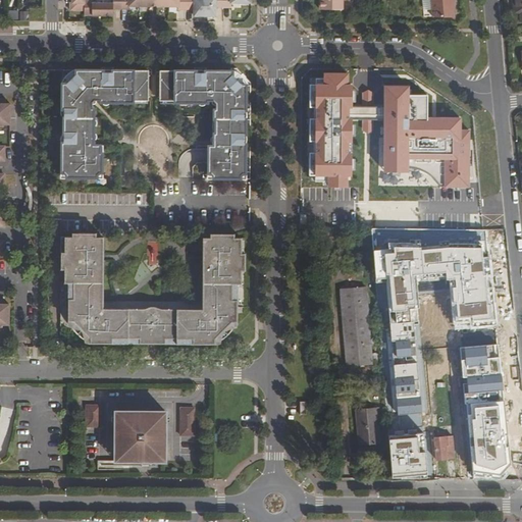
[(68,10),(83,10),(83,0),(70,0),(71,2),(68,2),(68,10)]
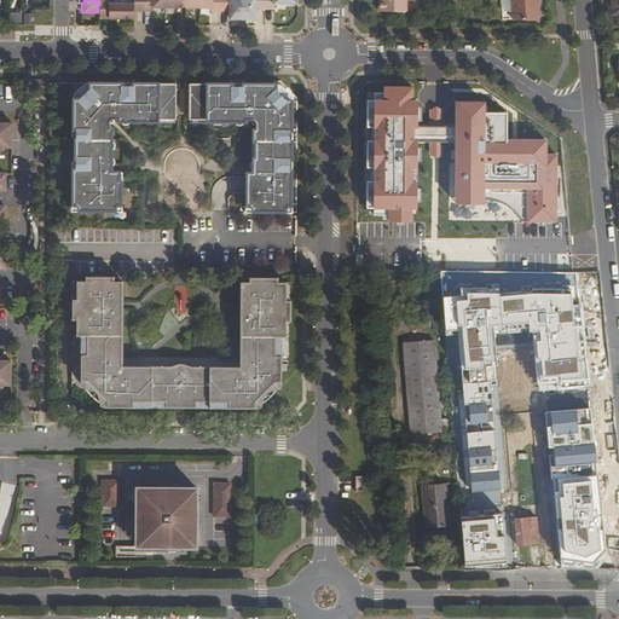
[(132,0),(132,4),(108,4),(108,0),(98,0),(98,12),(98,18),(134,18),(134,11),(154,11),(154,6),(209,6),(209,11),(230,10),(230,19),(255,19),(255,9),(275,9),(275,4),(272,3),(272,0),(132,0)]
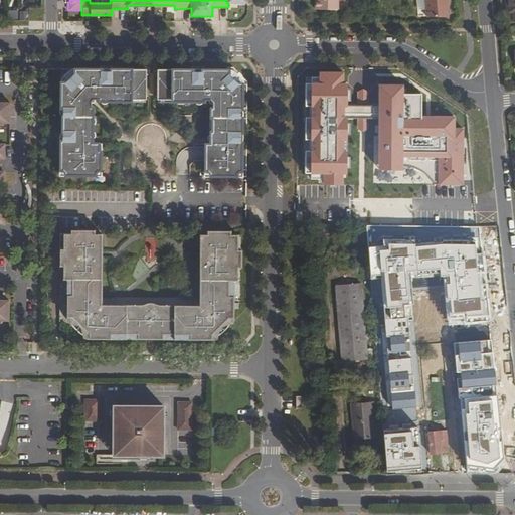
[(337,9),(337,0),(315,0),(315,9),(337,9)]
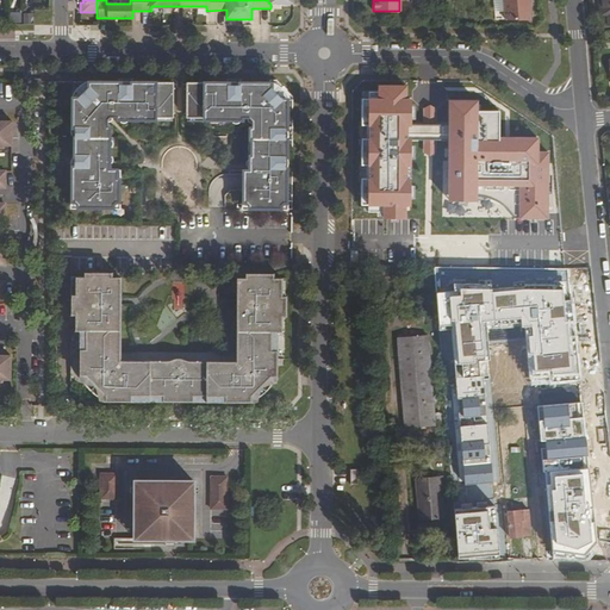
[(498,0),(499,11),(515,10),(514,0),(498,0)]
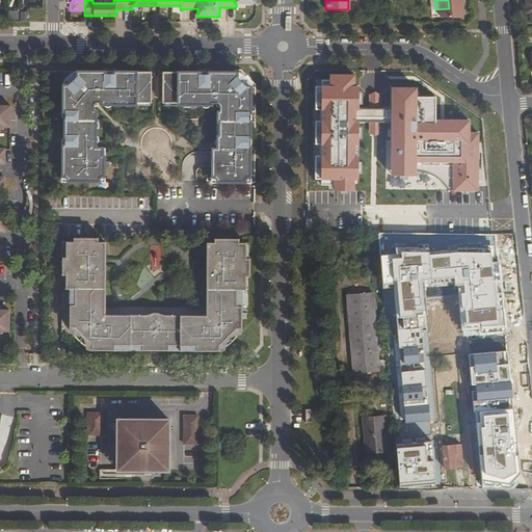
[(450,17),(462,16),(460,0),(448,0),(449,8),(450,17)]
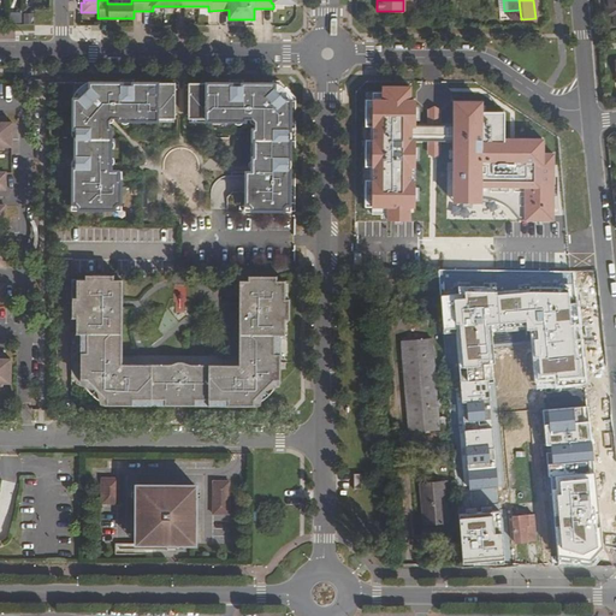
[(615,0),(605,0),(606,13),(614,12),(615,23),(615,0)]
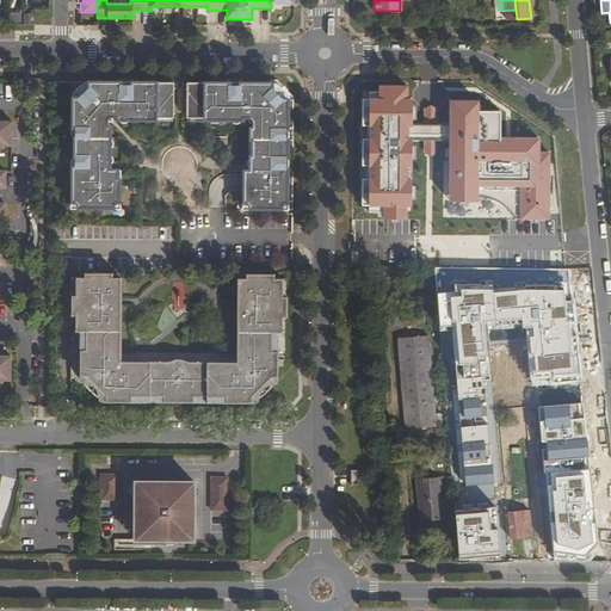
[(31,22),(31,12),(10,12),(10,23),(31,22)]
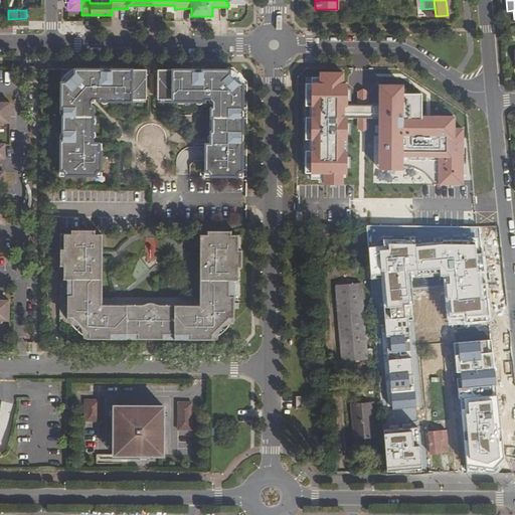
[(392,66),(297,66),(297,81),(300,203),(379,208),(386,230),(497,226),(486,121),(428,78),(392,66)]
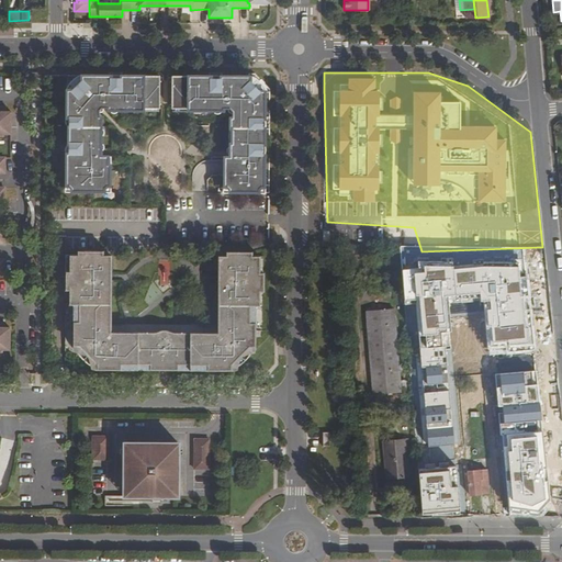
[(159,108),(159,76),(122,76),(122,78),(109,78),(109,76),(82,76),(82,89),(67,89),(67,117),(69,117),(69,154),(67,154),(67,186),(69,186),(71,188),(71,191),(103,191),(103,188),(105,184),(109,184),(109,165),(108,165),(108,156),(100,156),(101,116),(99,116),(99,110),(101,108),(108,108),(108,110),(144,110),(144,109),(144,108),(159,108)]
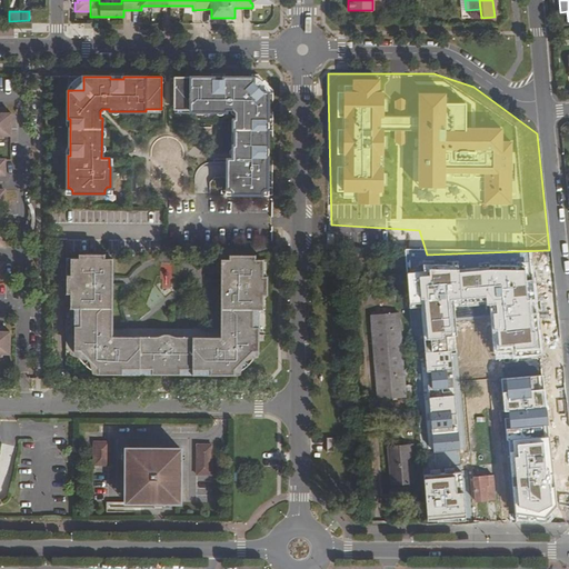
[(232,129),(236,129),(236,145),(232,145),(232,159),(227,159),(227,189),(229,189),(232,191),(232,193),(261,193),(261,191),(265,189),(267,189),(267,157),(263,157),(265,146),(267,146),(267,129),(265,129),(265,120),(267,120),(268,91),(251,91),(251,77),(225,77),(225,79),(211,80),(211,77),(173,77),(173,109),(190,109),(190,110),(190,111),(226,112),(226,110),(232,110),(235,112),(235,119),(232,119),(232,129)]
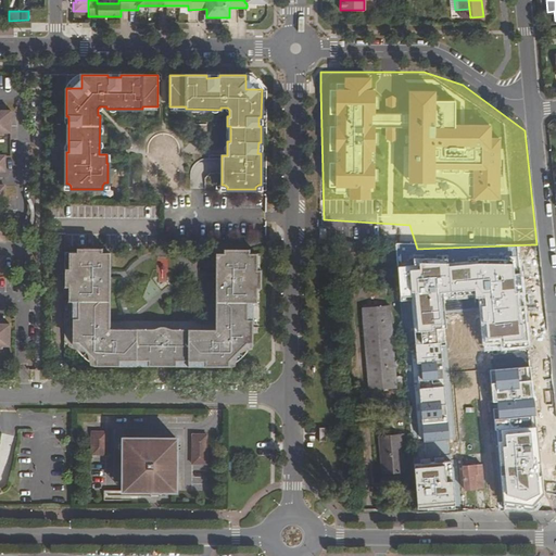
[(0,135),(3,135),(3,133),(10,133),(10,111),(0,111),(0,106),(0,135)]
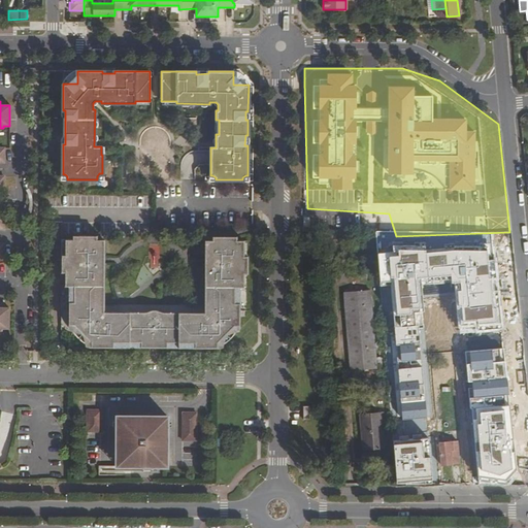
[(97,263),(97,239),(96,236),(79,235),(79,239),(72,239),(65,239),(65,255),(62,255),(61,272),(65,272),(65,286),(69,286),(69,324),(71,325),(71,326),(73,330),(75,334),(77,337),(84,341),(89,344),(91,344),(91,347),(130,348),(130,342),(150,342),(150,348),(159,348),(159,342),(178,342),(178,348),(217,348),(217,345),(220,344),(226,341),(230,338),(232,336),(235,332),(236,330),(237,326),(239,325),(239,287),(243,287),(243,273),(248,273),(248,256),(243,256),(243,240),(236,240),(236,236),(212,236),(212,240),(210,240),(210,264),(205,264),(204,310),(206,310),(206,312),(204,312),(102,312),(102,310),(103,310),(104,263),(97,263)]
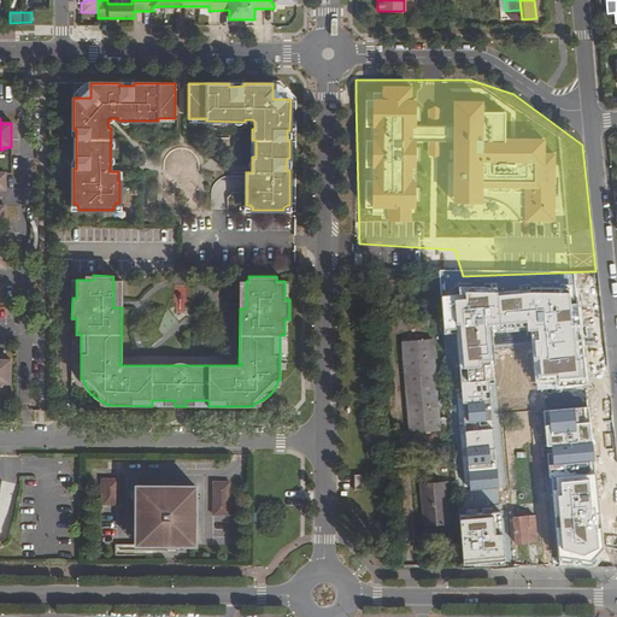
[(176,311),(188,311),(187,286),(175,286),(176,311)]
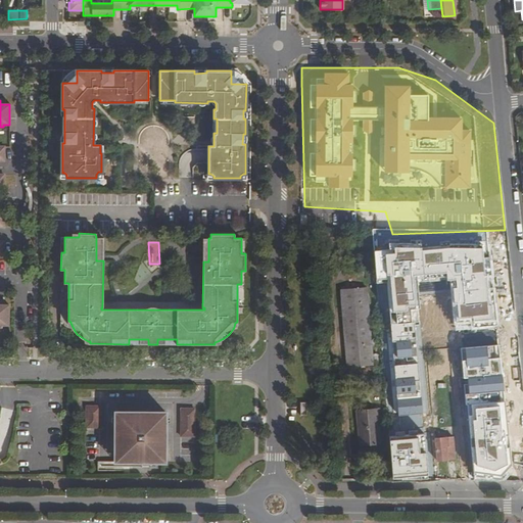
[(481,322),(453,324),(461,443),(492,441),(484,325),(513,323),(508,252),(493,253),(494,260),(477,262),(477,255),(448,257),(452,310),(480,307),(481,322)]
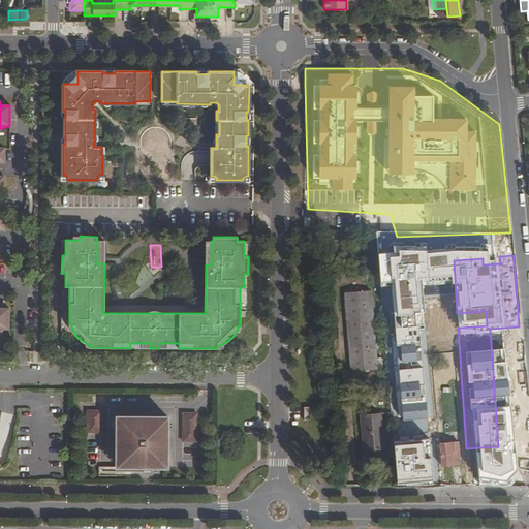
[(369,291),(344,294),(351,372),(376,370),(369,291)]
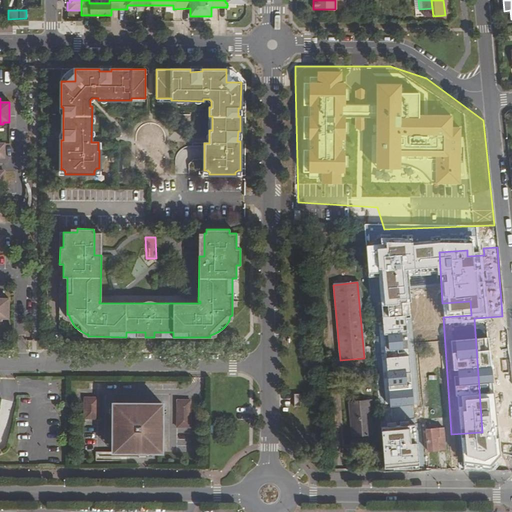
[(0,320),(2,321),(2,319),(8,319),(8,298),(0,298),(0,320)]
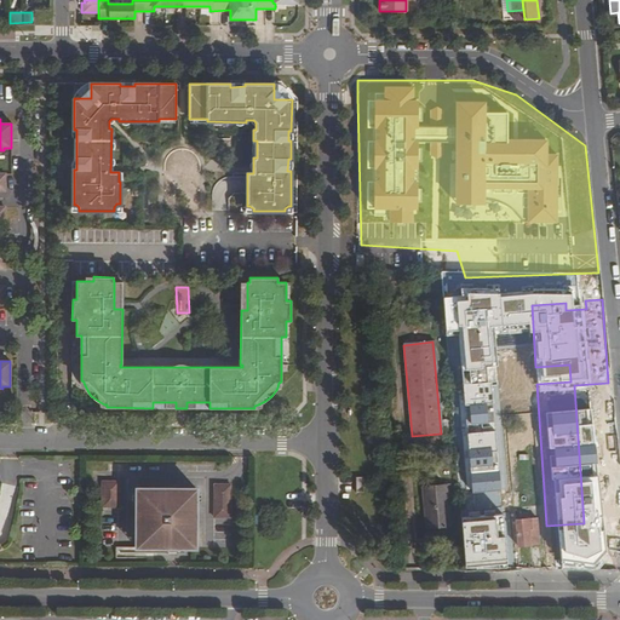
[(600,487),(616,487),(616,436),(598,436),(600,487)]
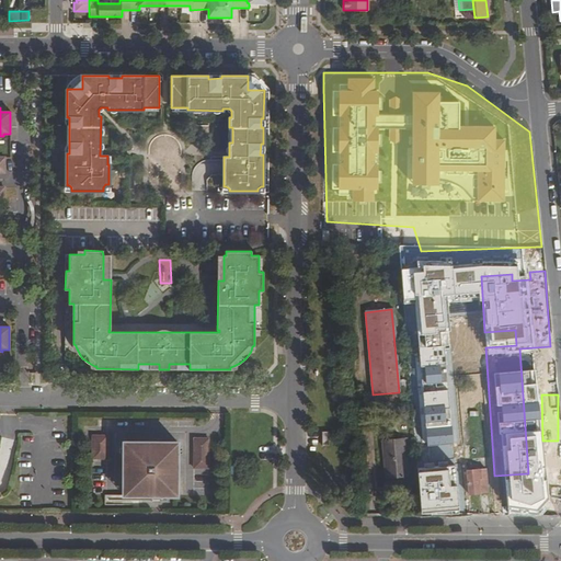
[(106,436),(92,435),(92,458),(106,458),(106,436)]
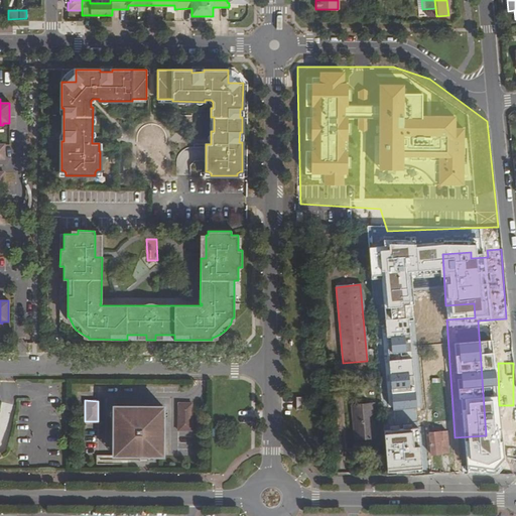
[(406,401),(386,403),(388,425),(408,424),(406,401)]
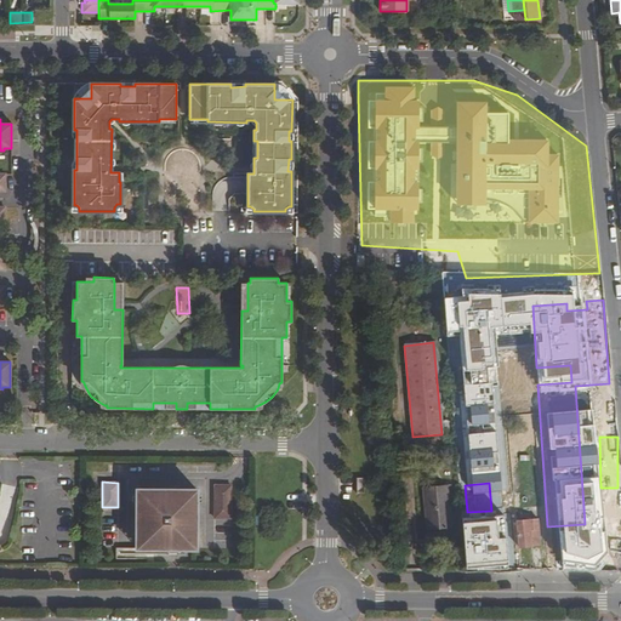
[(215,485),(214,518),(231,518),(231,485),(215,485)]
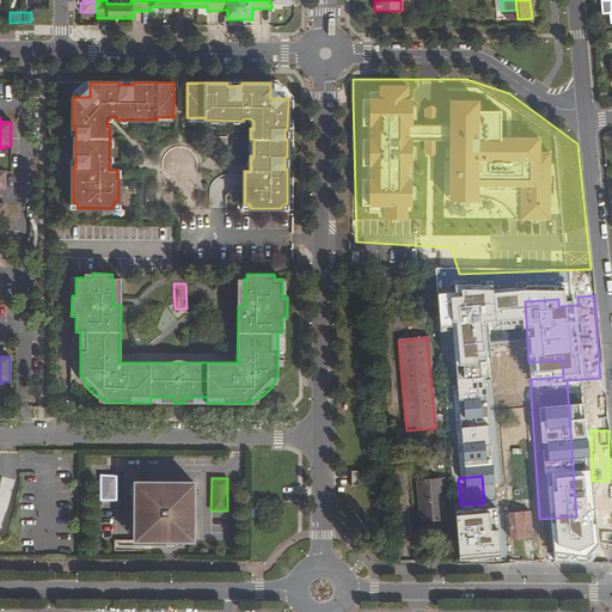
[(440,478),(417,479),(420,521),(442,520),(440,478)]
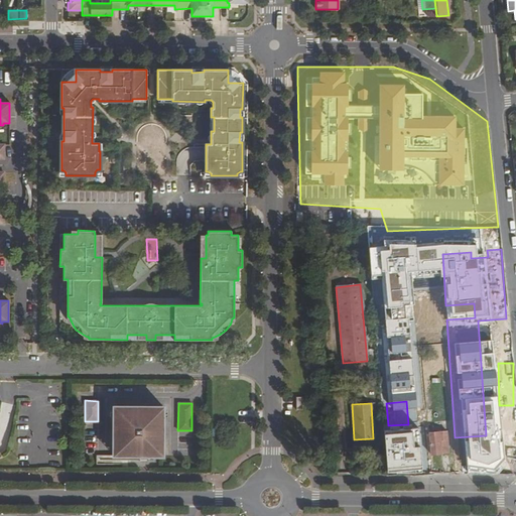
[(162,406),(113,406),(113,456),(162,456),(162,406)]
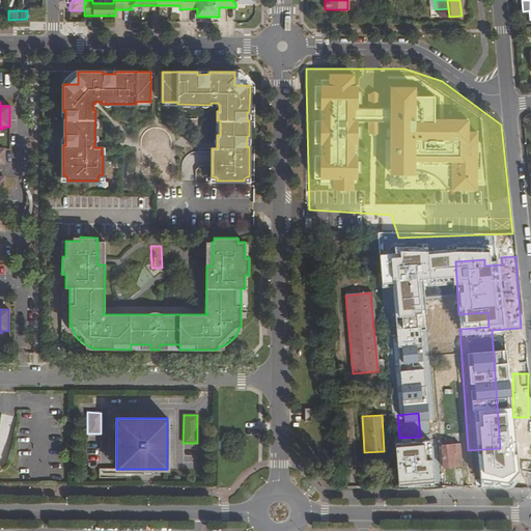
[(420,437),(399,438),(401,471),(423,470),(420,437)]
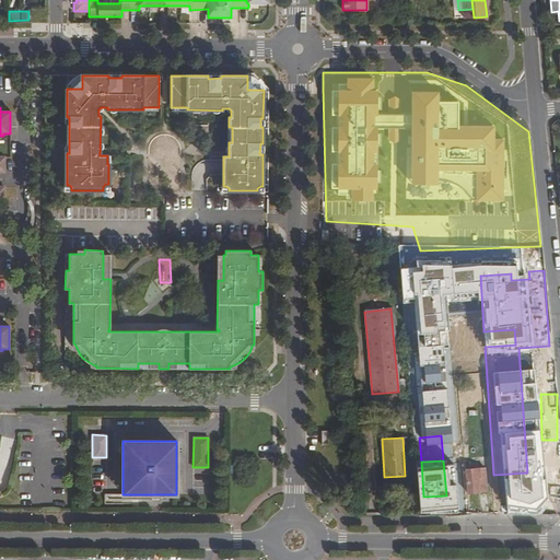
[(485,467),(466,469),(468,492),(487,491),(485,467)]
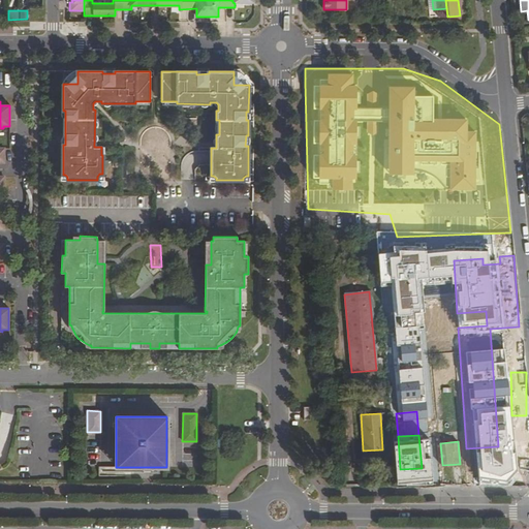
[(492,480),(518,479),(518,461),(491,462),(492,480)]
